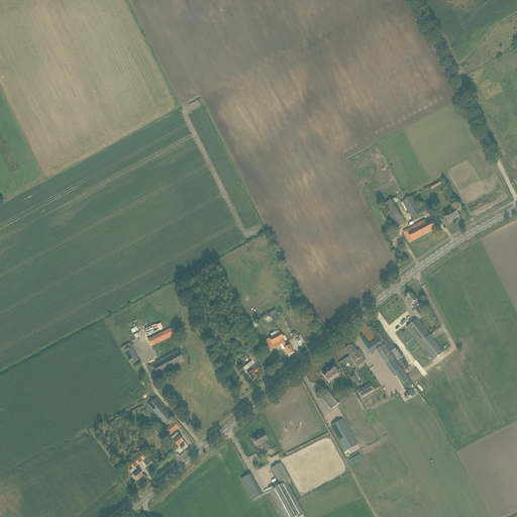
[(411,197),(403,201),(413,218),(421,214),(411,197)]
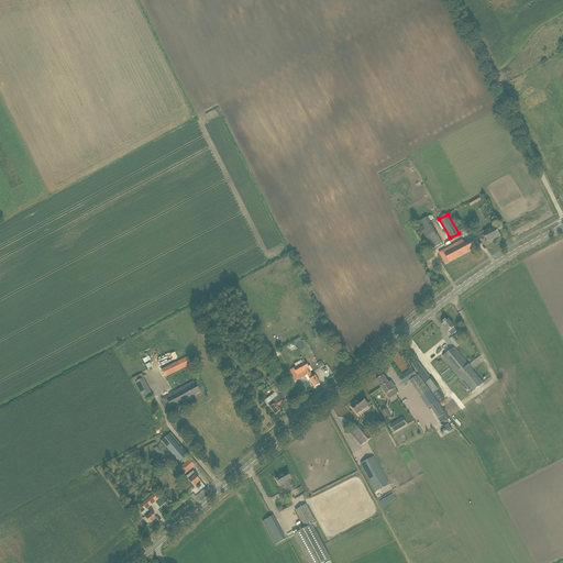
[(429,217),(418,222),(431,250),(442,244),(429,217)]
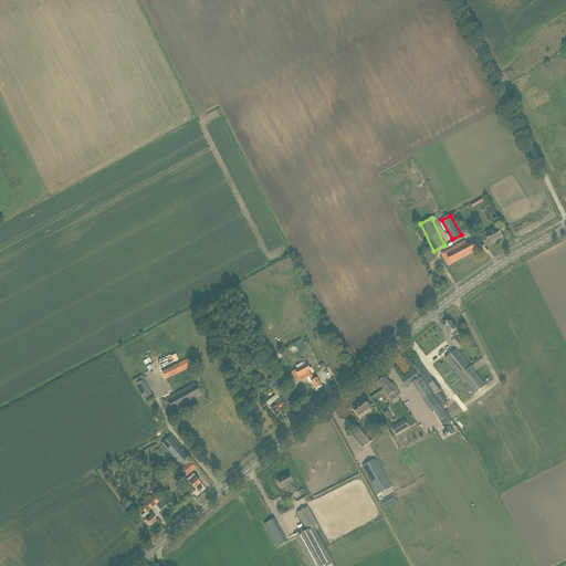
[(463,228),(460,229),(463,234),(471,231),(468,223),(465,224),(465,223),(462,224),(463,228)]
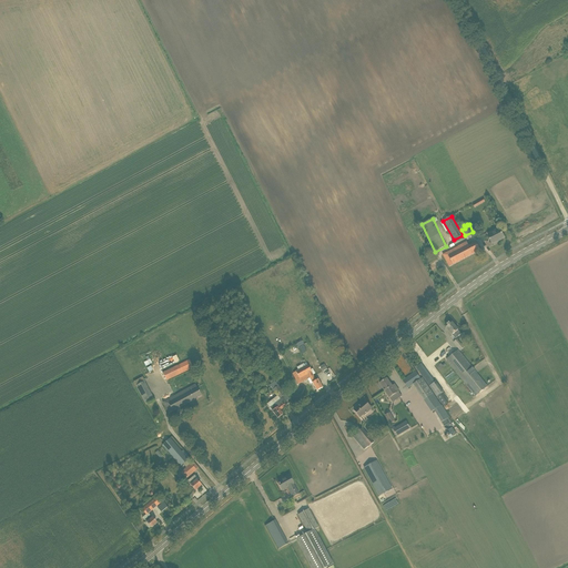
[(488,236),(493,244),(505,239),(500,230),(488,236)]
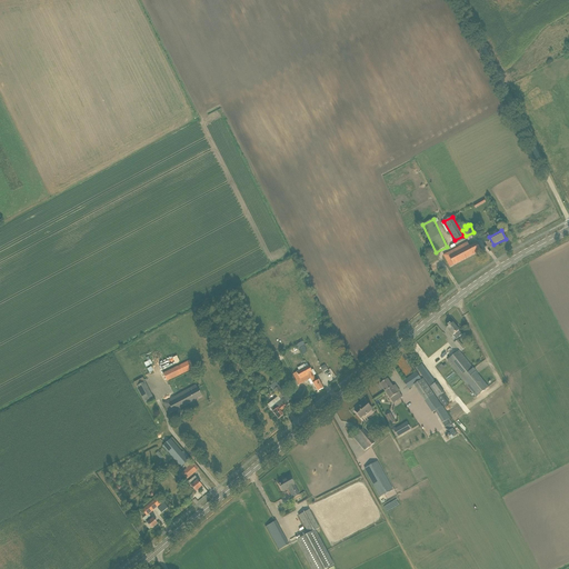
[(443,256),(450,268),(481,251),(477,242),(470,246),(468,242),(443,256)]
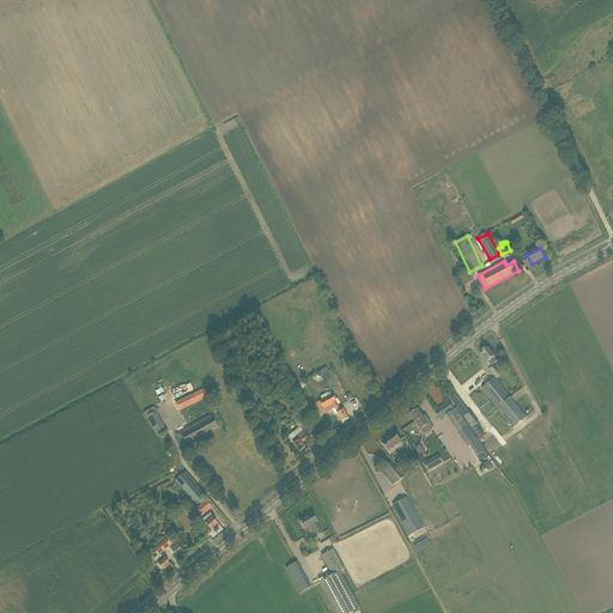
[(489,362),(492,365),(498,360),(489,349),(481,354),(489,362)]
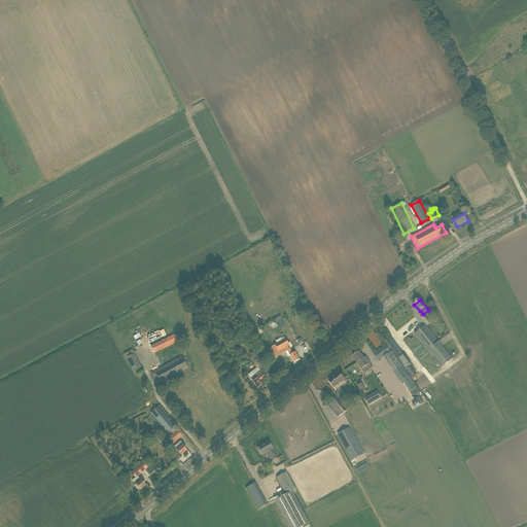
[(430,322),(424,315),(421,318),(427,325),(430,322)]
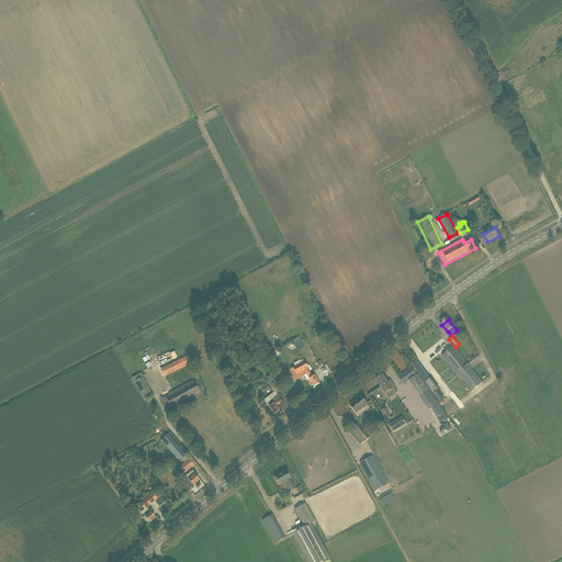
[(300,340),(299,337),(293,339),(294,344),(299,350),(304,347),(300,340)]
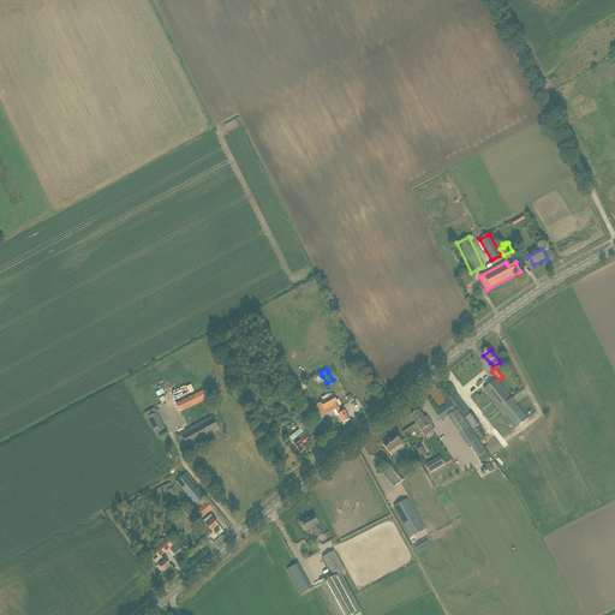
[(496,380),(484,389),(515,429),(527,418),(496,380)]
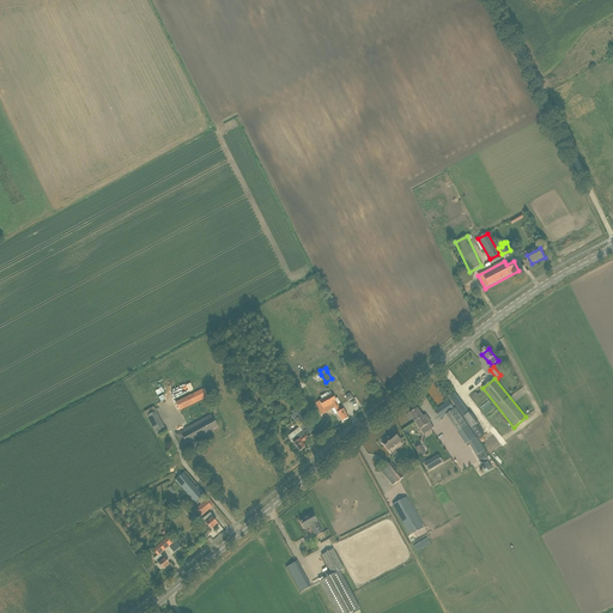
[(205,388),(176,402),(180,411),(208,398),(205,388)]
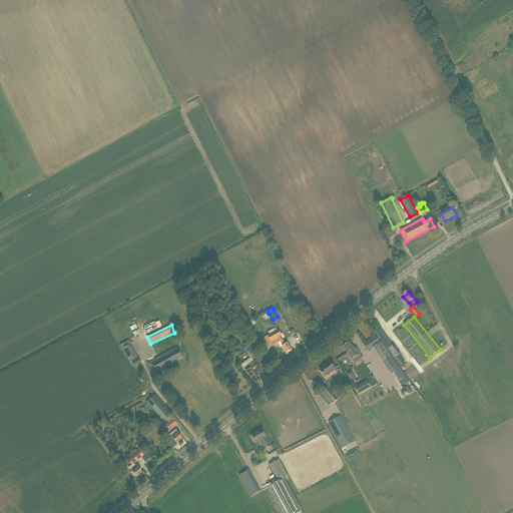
[(376,332),(388,349),(401,367),(406,364),(402,358),(402,357),(401,355),(394,345),(381,329),(376,332)]
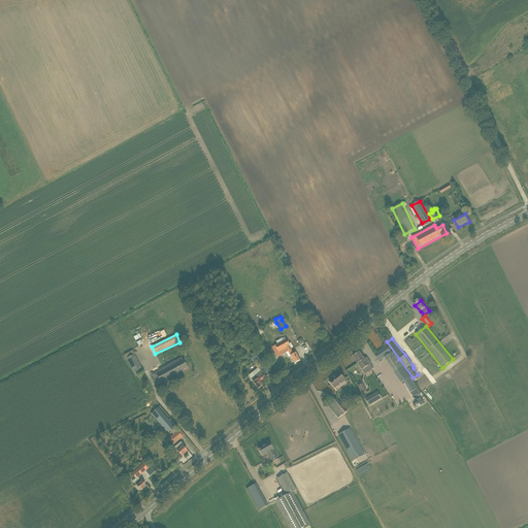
[(288,352),(295,363),(300,361),(296,353),(294,354),(286,340),(272,348),(278,357),(288,352)]
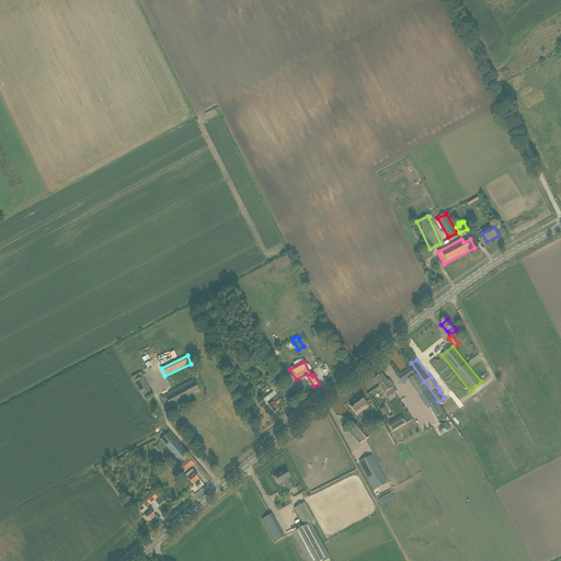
[(415,375),(411,367),(398,376),(402,384),(408,380),(419,396),(428,389),(416,374),(415,375)]
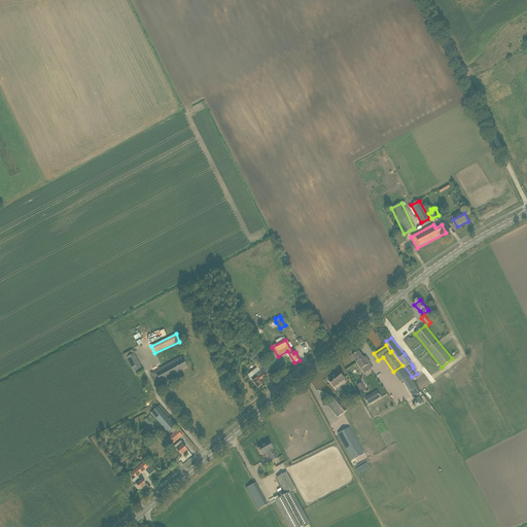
[(133,350),(124,354),(135,376),(143,371),(133,350)]
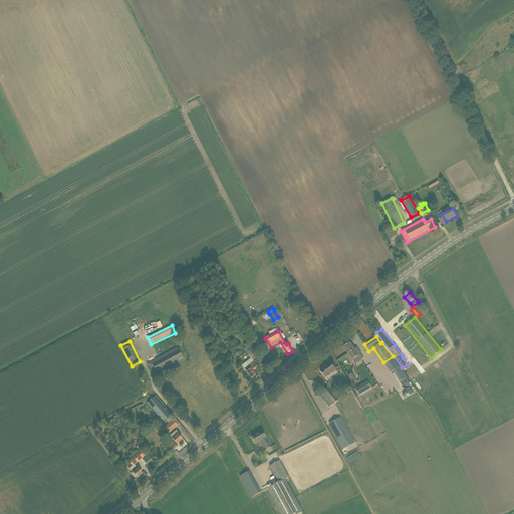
[(343,347),(348,354),(355,364),(363,359),(360,354),(357,348),(355,350),(350,342),(343,347)]
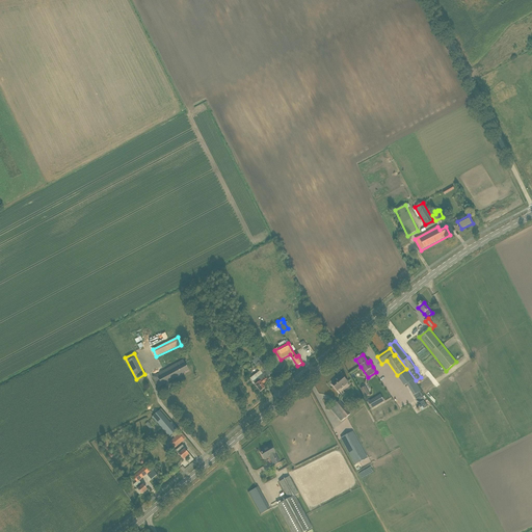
[(258,358),(254,362),(262,373),(267,370),(258,358)]
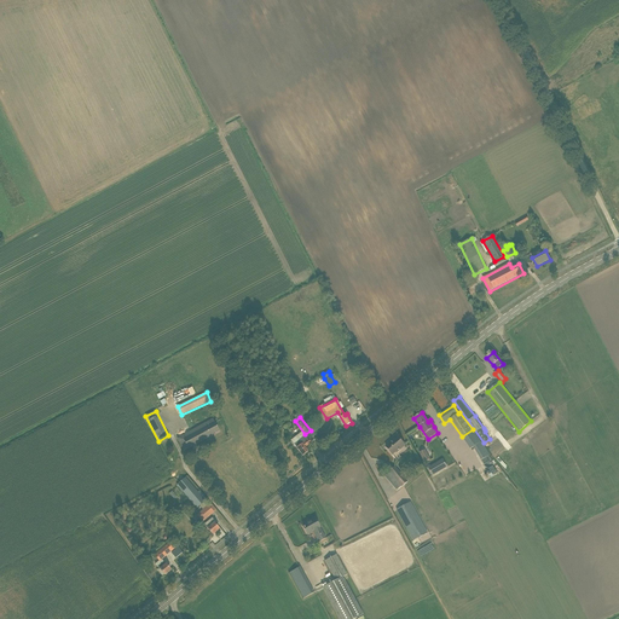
[(187,449),(219,432),(214,423),(207,427),(206,423),(177,439),(184,451),(187,449)]
